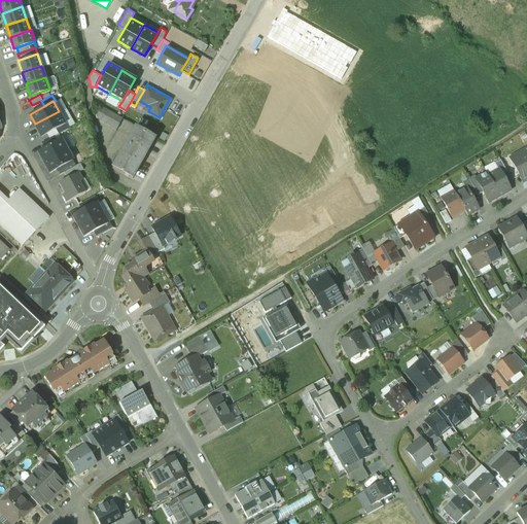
[(123,117),(100,104),(94,115),(116,128),(123,117)]
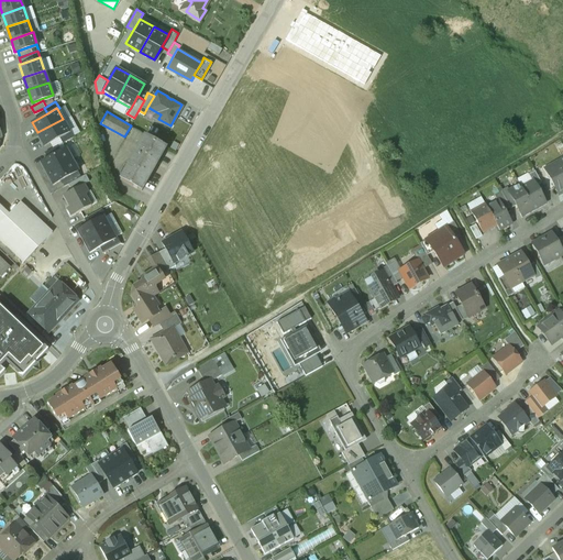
[(37,132),(44,144),(59,135),(69,130),(68,130),(63,119),(37,132)]
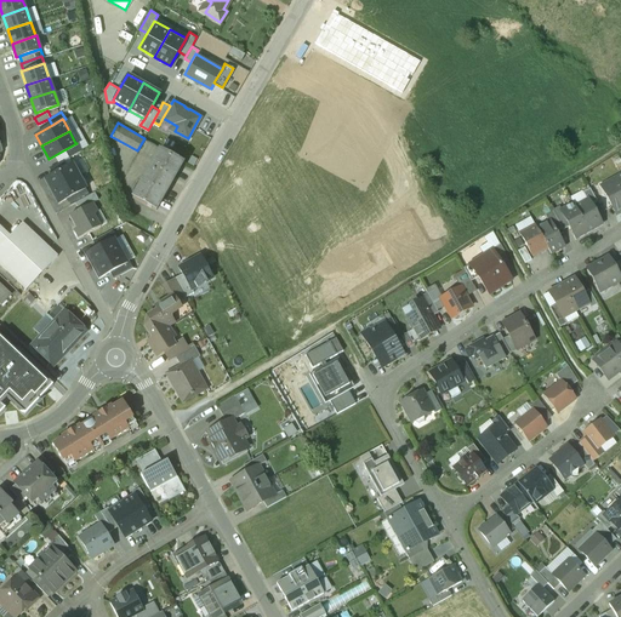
[(77,143),(66,149),(69,155),(81,149),(78,142),(75,143),(77,143)]
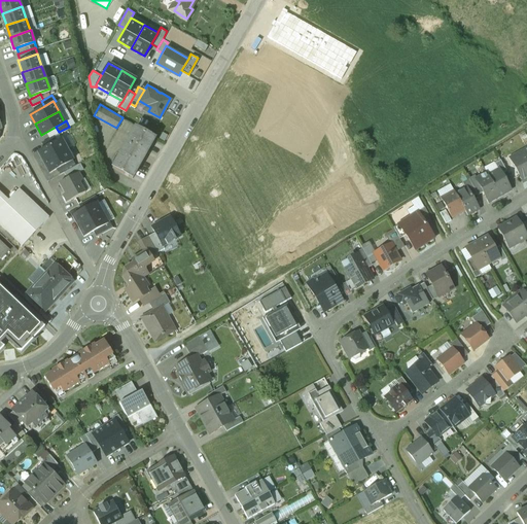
[(136,125),(112,166),(132,177),(155,135),(136,125)]
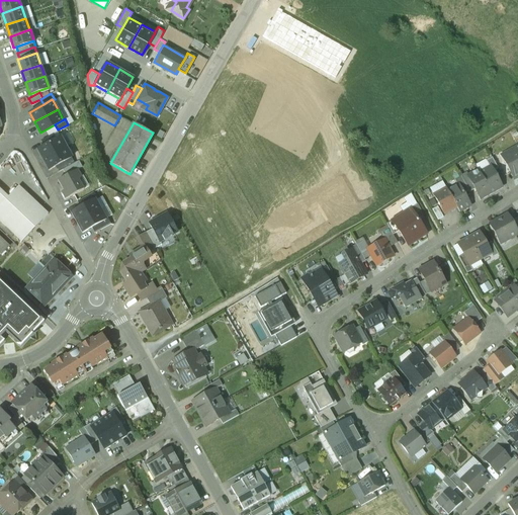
[(53,133),(41,139),(44,144),(56,138),(53,133)]
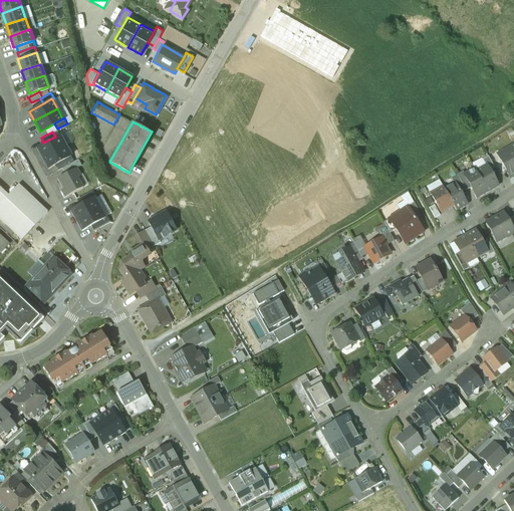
[(43,143),(37,147),(42,157),(65,145),(59,135),(55,137),(43,143)]
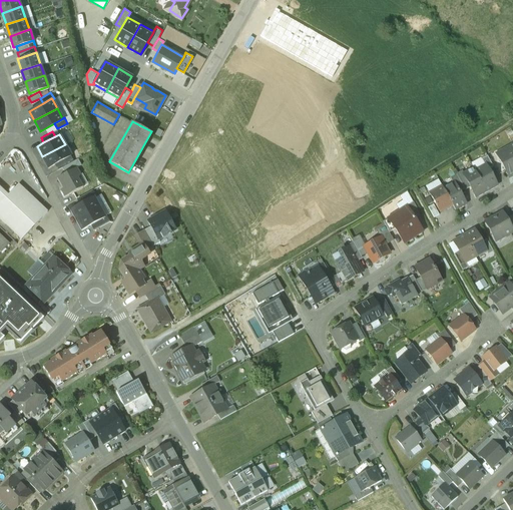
[(512,142),(502,148),(503,151),(500,153),(499,157),(501,160),(505,161),(508,167),(505,168),(509,175),(512,172),(512,142)]
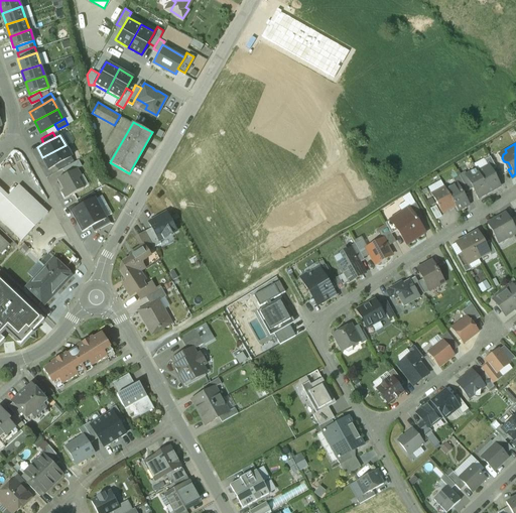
[(66,145),(42,157),(48,167),(55,163),(67,157),(71,155),(66,145)]
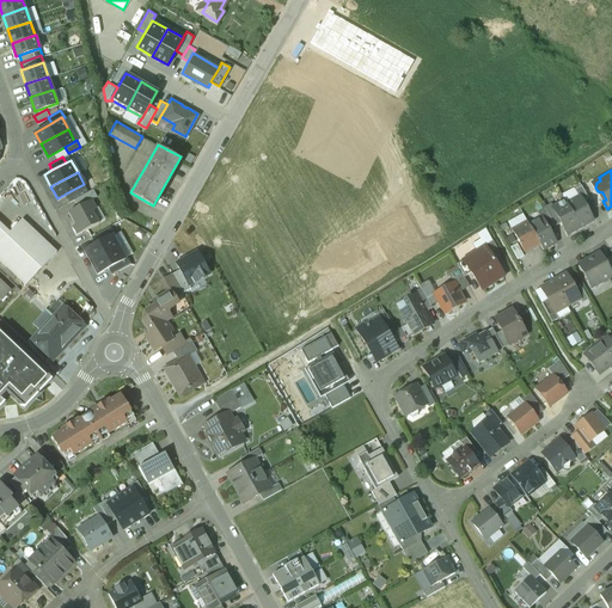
[(579,195),(582,200),(588,196),(581,183),(574,186),(579,195)]
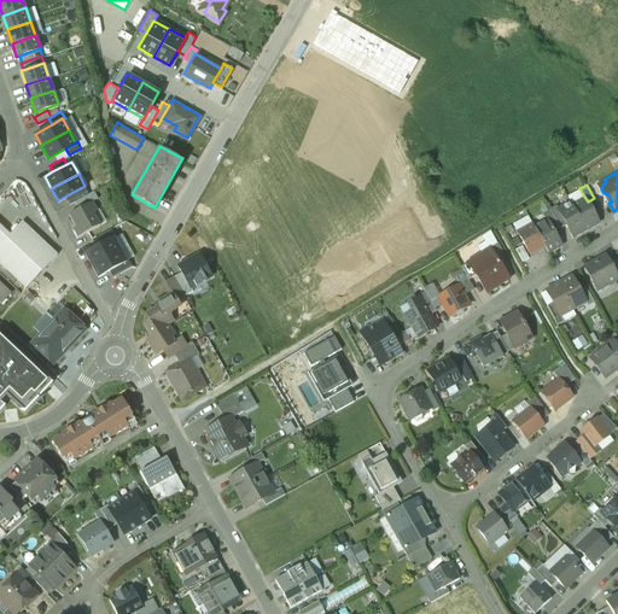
[(83,196),(80,188),(66,196),(70,202),(75,199),(83,196)]
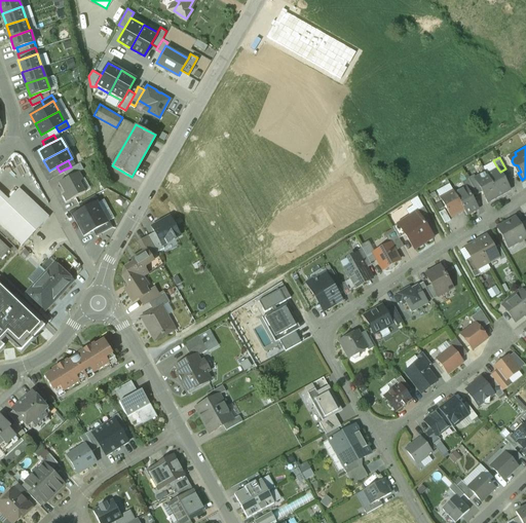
[(71,166),(64,170),(67,176),(78,170),(83,167),(80,161),(71,166)]
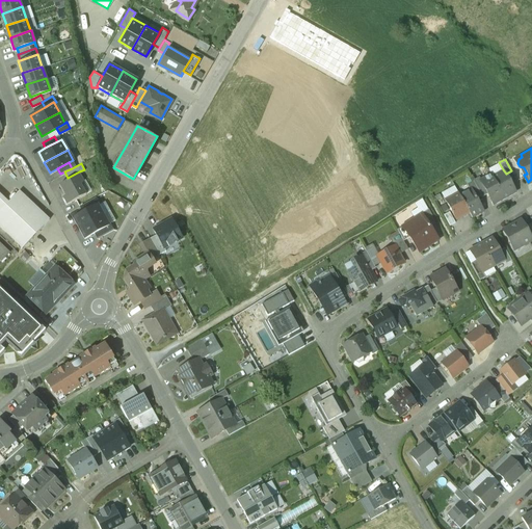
[(506,174),(503,169),(493,175),(504,196),(514,190),(506,174)]
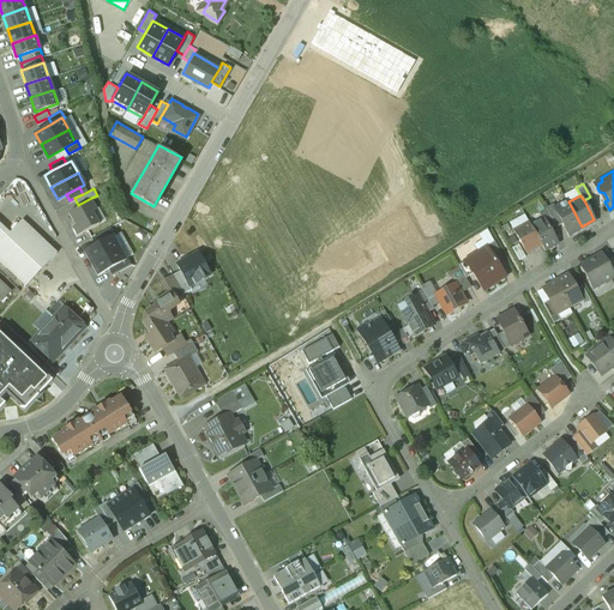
[(78,205),(68,211),(76,224),(72,225),(77,234),(100,222),(92,211),(96,206),(91,198),(78,205)]
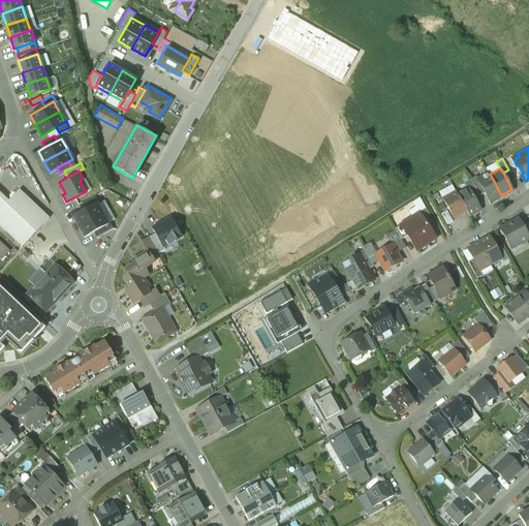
[(490,174),(488,172),(477,178),(485,191),(490,200),(501,195),(490,174)]
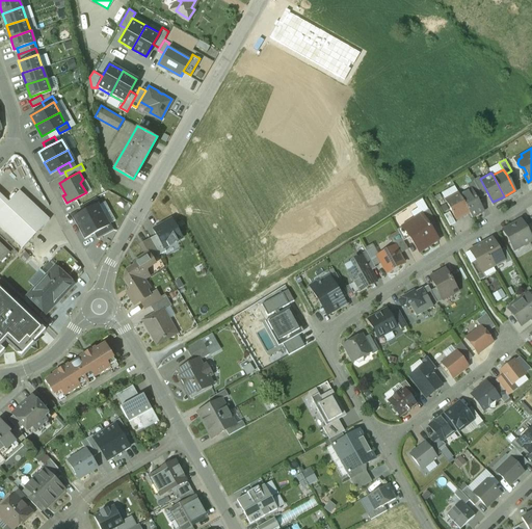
[(473,180),(481,194),(482,195),(487,192),(480,179),(479,176),(473,179),(473,180)]
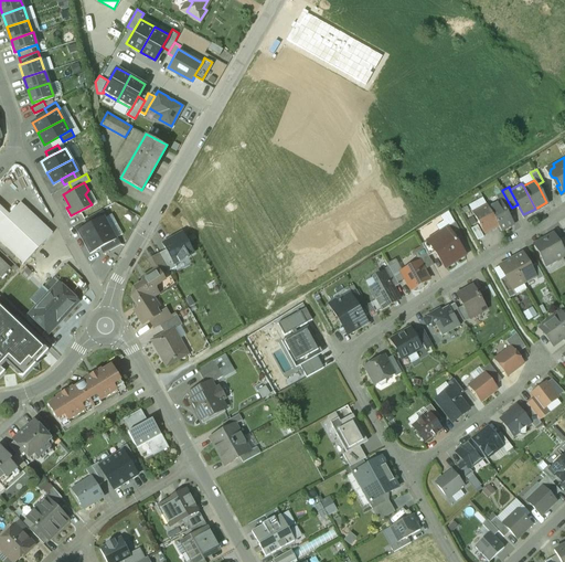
[(500,200),(505,209),(511,207),(502,191),(496,194),(499,200),(500,200)]
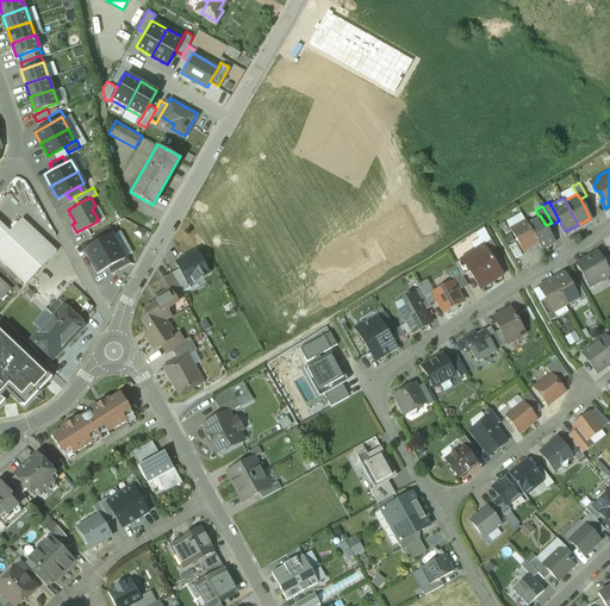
[(539,216),(527,222),(537,242),(541,247),(553,239),(546,225),(540,216),(539,216)]
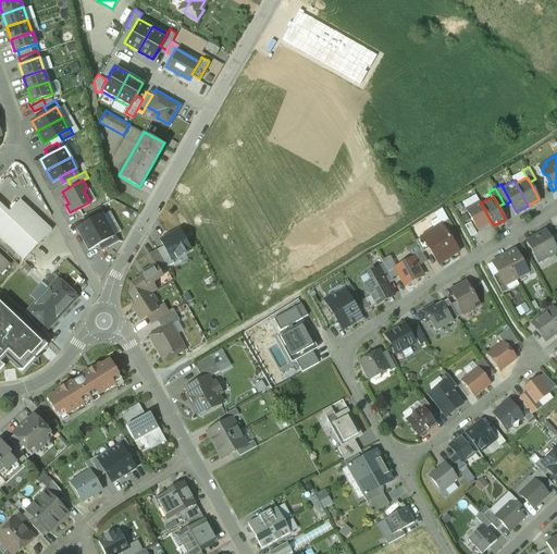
[(51,228),(20,198),(9,209),(0,218),(0,235),(23,258),(51,228)]
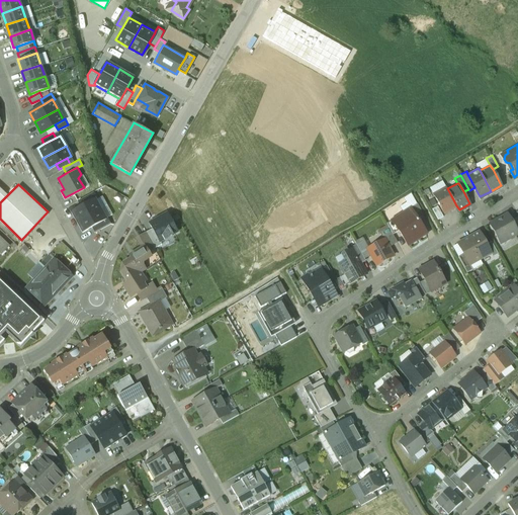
[(446,185),(433,192),(444,212),(456,205),(447,188),(446,185)]
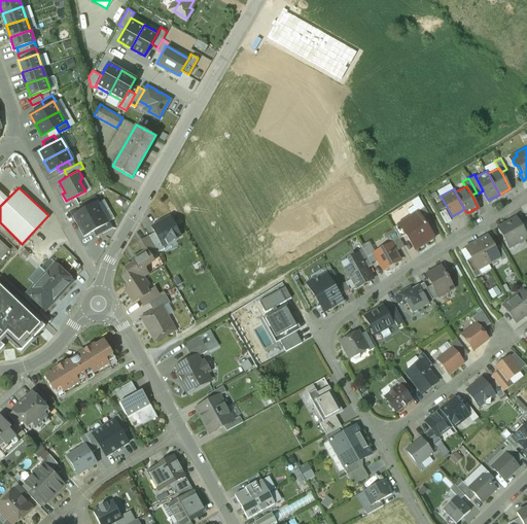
[(0,189),(0,206),(8,198),(0,189)]
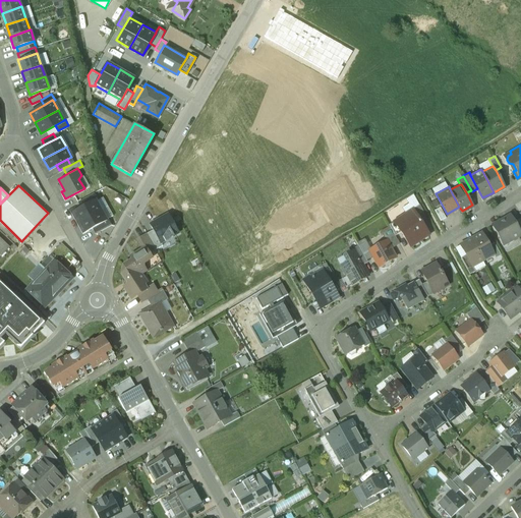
[(96,199),(98,198),(94,192),(78,200),(81,207),(96,198),(96,199)]
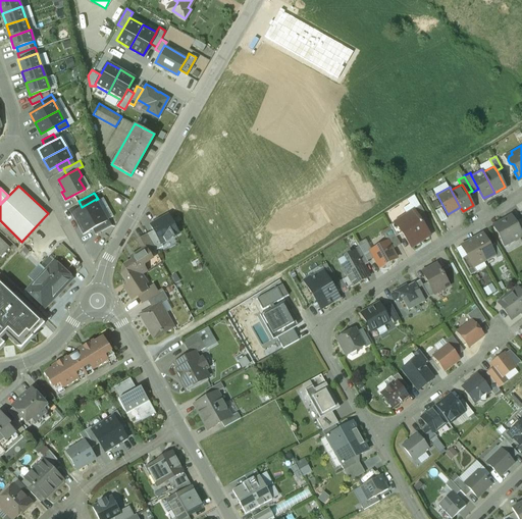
[(101,209),(108,205),(103,196),(98,199),(96,200),(101,209)]
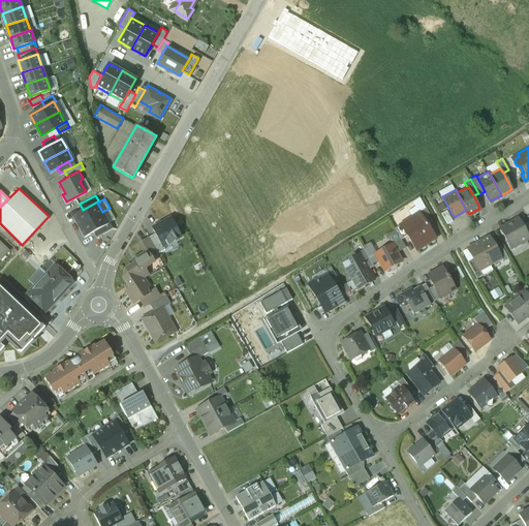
[(83,210),(73,215),(79,225),(102,212),(97,203),(97,202),(83,210)]
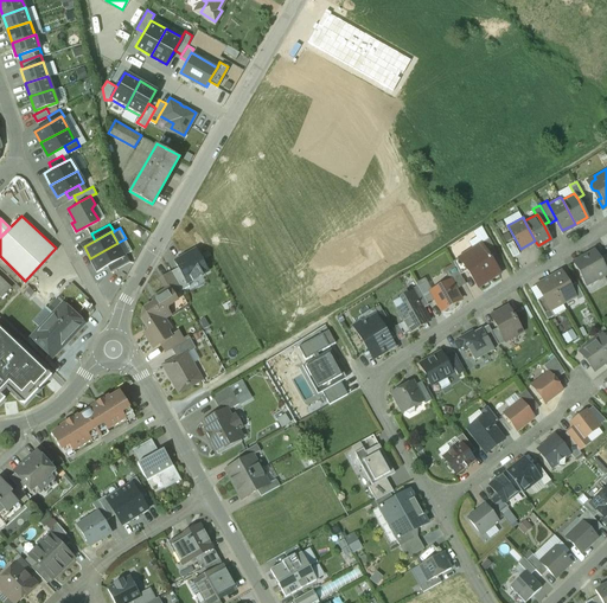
[(480,242),(485,249),(493,243),(489,236),(480,242)]
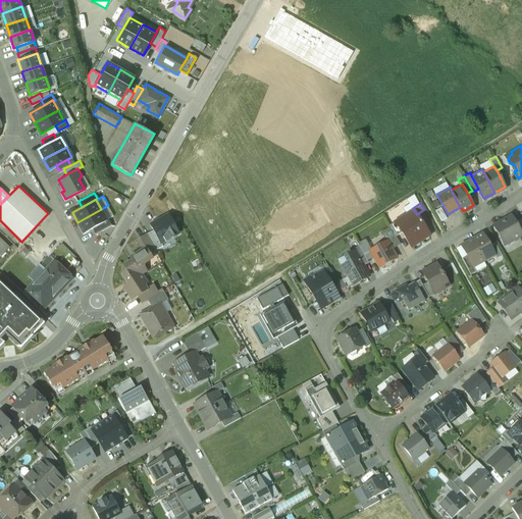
[(101,209),(77,222),(84,232),(93,227),(107,219),(106,218),(108,217),(113,214),(108,205),(101,209)]
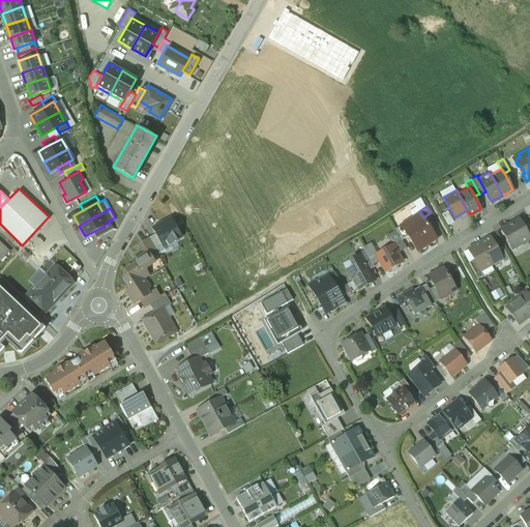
[(442,212),(448,223),(453,220),(447,209),(442,212)]
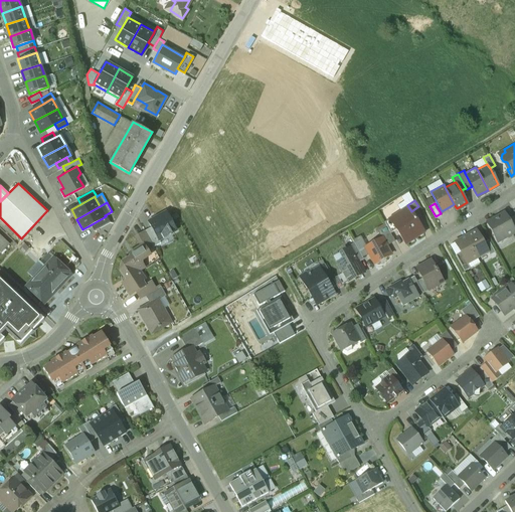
[(407,205),(389,217),(396,227),(405,242),(423,230),(411,211),(407,205)]
